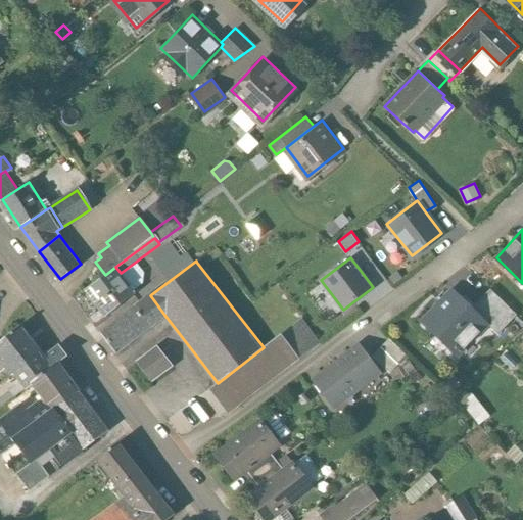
[(121,273),(115,267),(105,275),(86,290),(94,300),(90,303),(95,310),(99,306),(105,315),(135,292),(121,273)]
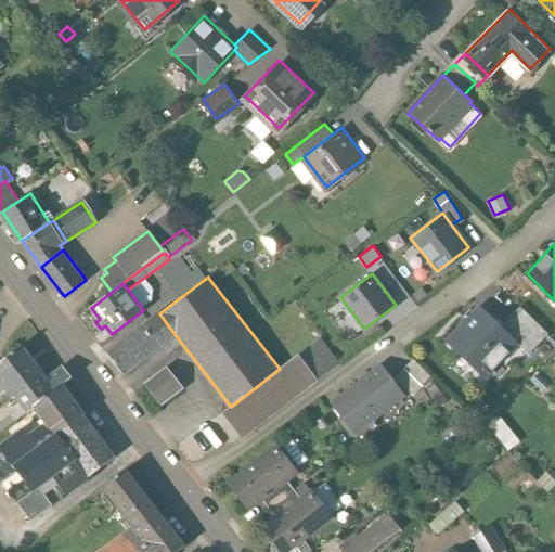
[(421,285),(411,292),(417,299),(426,293),(421,285)]
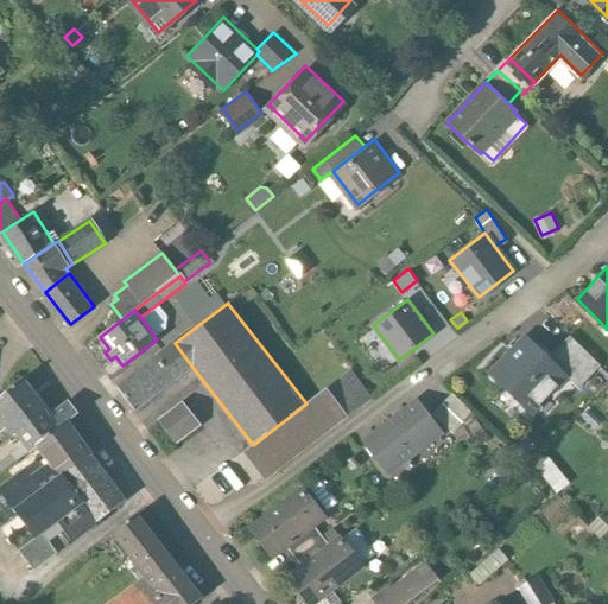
[(550,358),(525,335),(489,373),(531,412),(567,374),(550,358)]
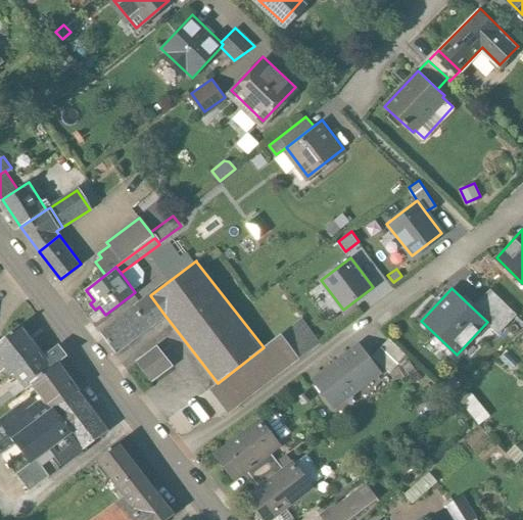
[(490,290),(473,309),(487,322),(498,332),(516,314),(490,290)]
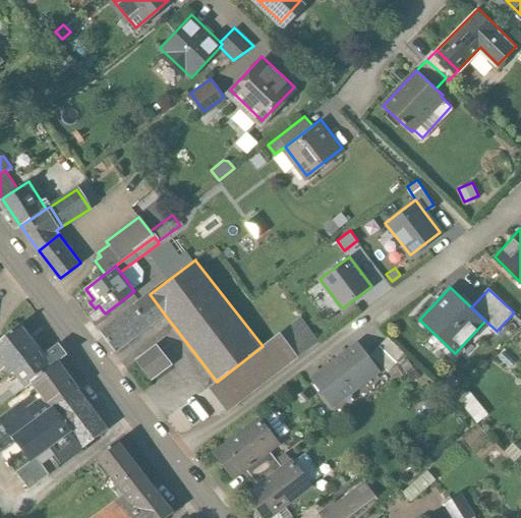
[(164,313),(150,294),(100,332),(114,351),(164,313)]
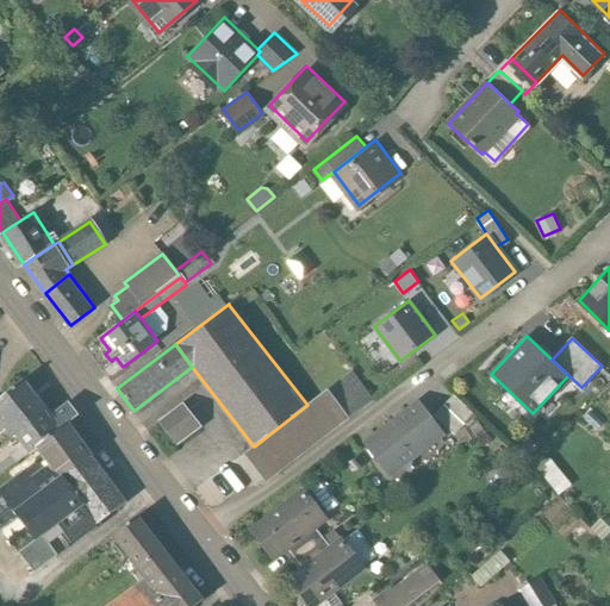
[(353,372),(330,388),(350,416),(373,399),(353,372)]
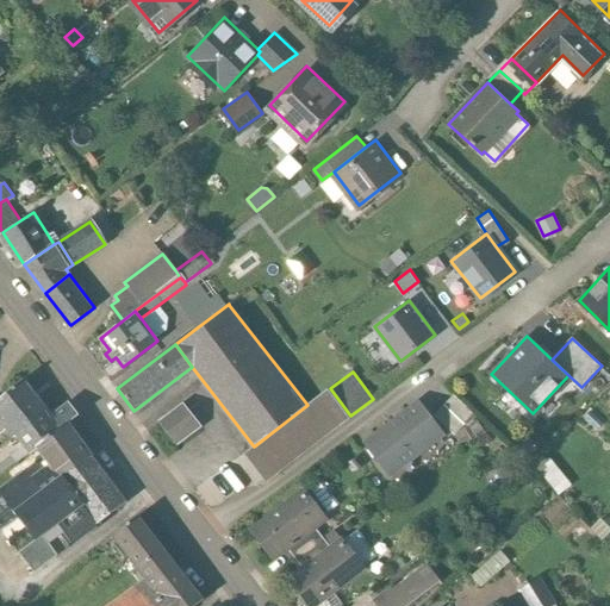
[(0,398),(0,430),(6,426),(10,431),(14,428),(45,404),(25,378),(0,398)]
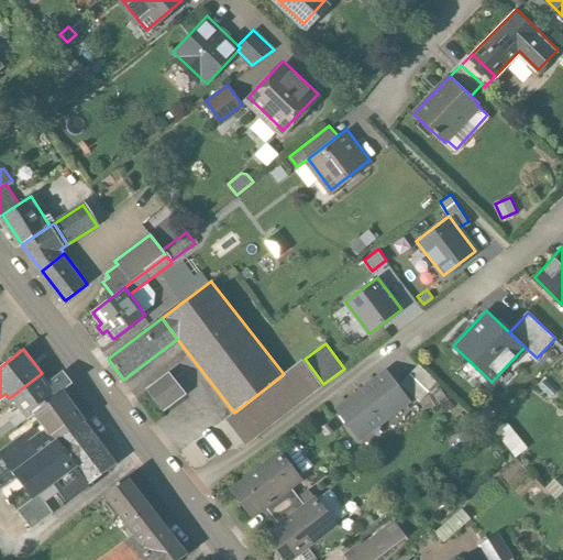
[(225,418),(245,445),(323,384),(305,359),(284,374),(234,413),(225,418)]
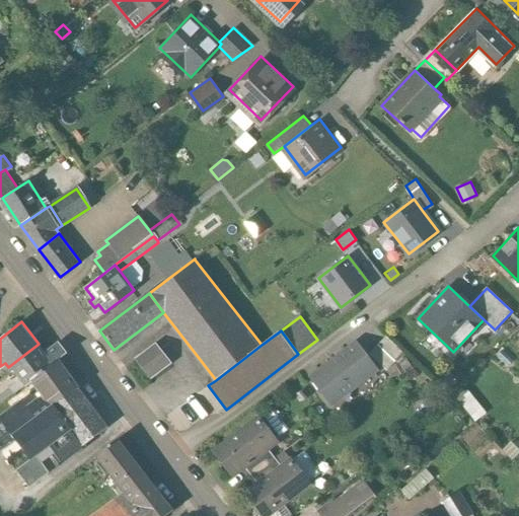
[(386,335),(378,343),(395,359),(404,352),(386,335)]
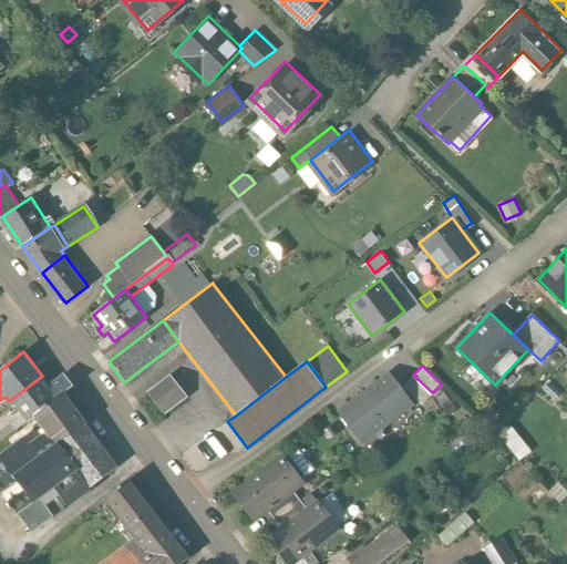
[(48,383),(42,376),(13,398),(30,419),(38,413),(64,393),(72,387),(61,372),(48,383)]
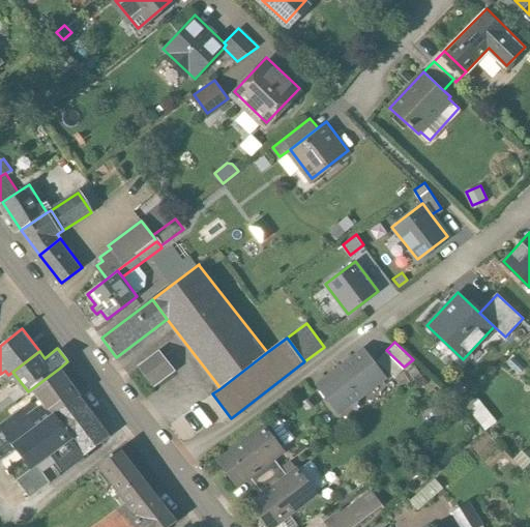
[(384,375),(363,348),(317,383),(337,411),(384,375)]
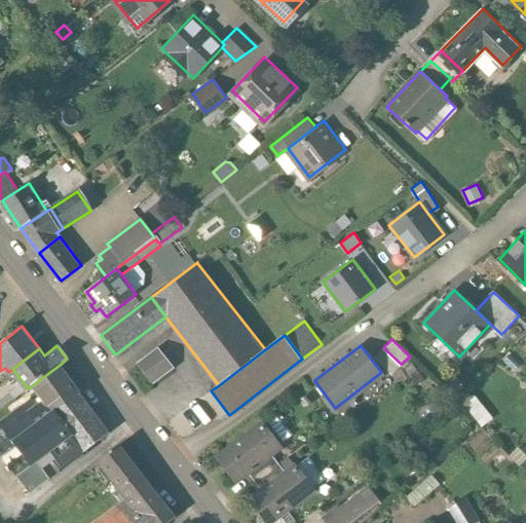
[(383,347),(375,357),(391,373),(401,364),(383,347)]
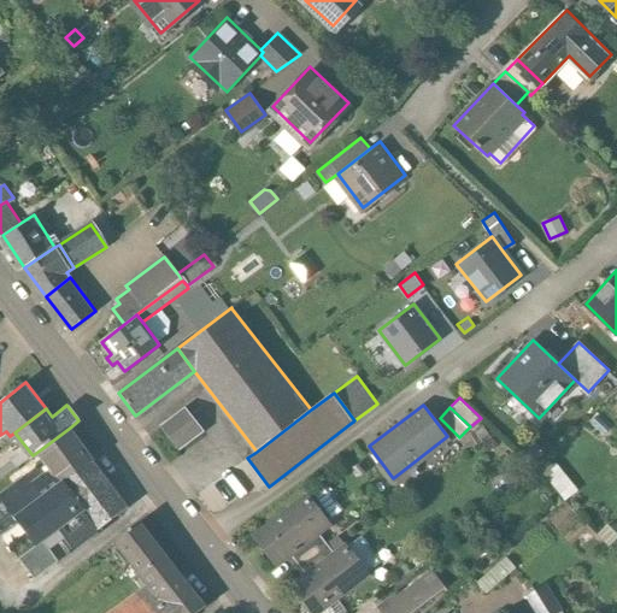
[(201,430),(186,411),(163,429),(178,448),(201,430)]
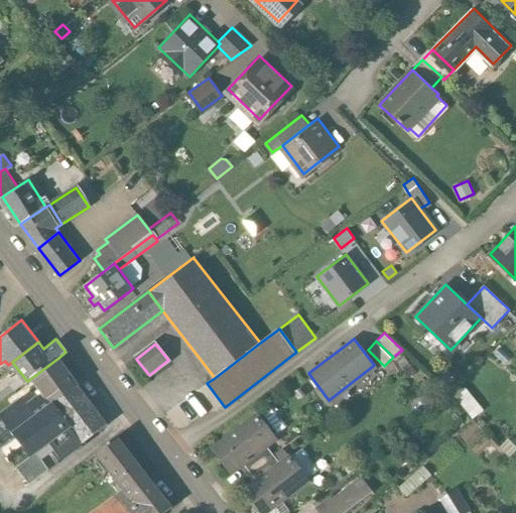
[(404,356),(394,362),(398,370),(408,364),(404,356)]
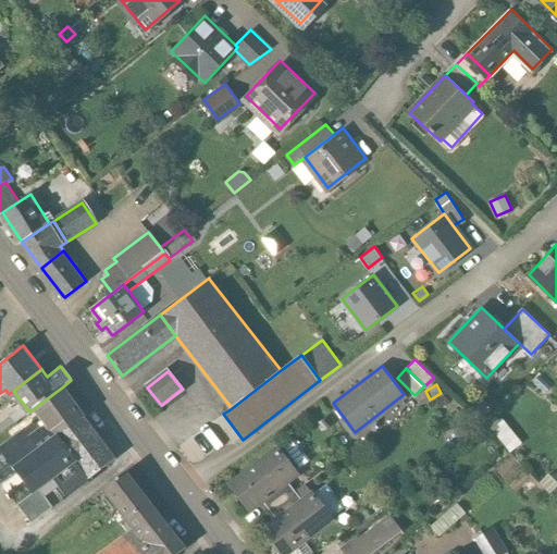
[(60,435),(85,416),(63,386),(37,406),(49,421),(60,435)]
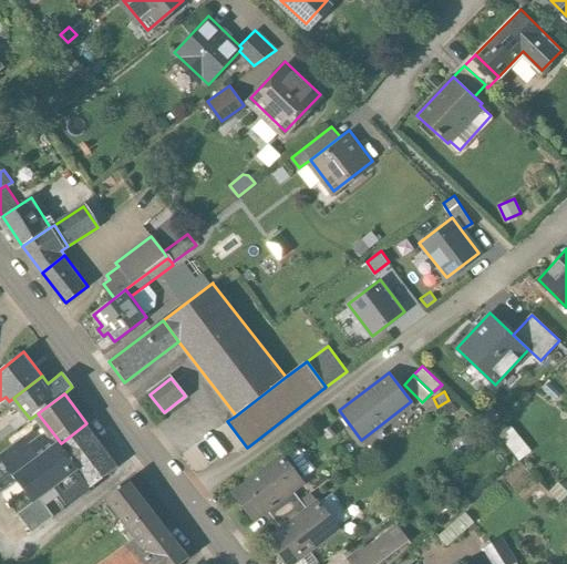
[(116,467),(86,423),(61,443),(76,467),(91,485),(116,467)]
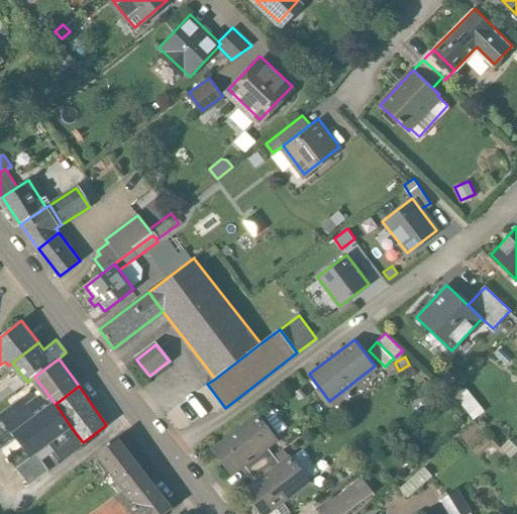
[(15,433),(56,404),(45,391),(27,404),(23,398),(1,415),(15,433)]
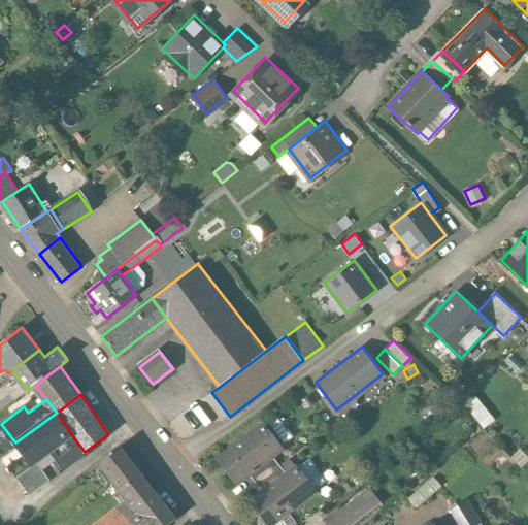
[(50,450),(71,434),(57,413),(15,443),(32,464),(35,462),(50,450)]
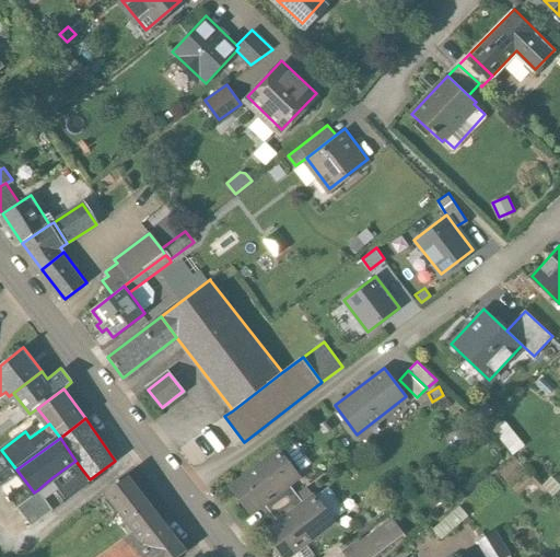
[(299,474),(279,447),(229,484),(249,511),(265,500),(289,482),(299,474)]
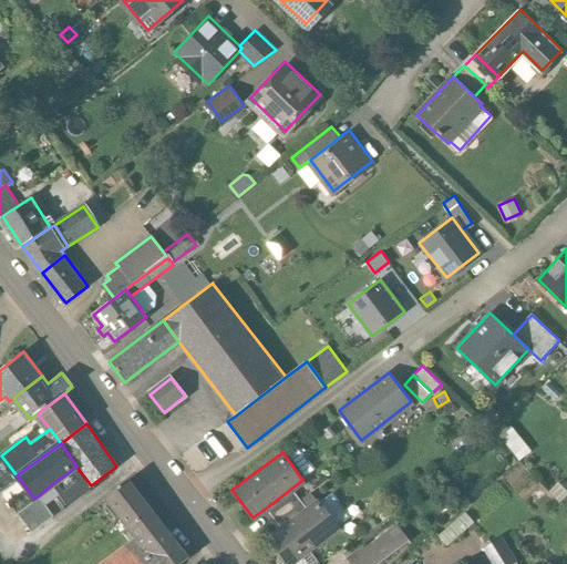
[(0,489),(17,475),(1,455),(0,455),(0,489)]
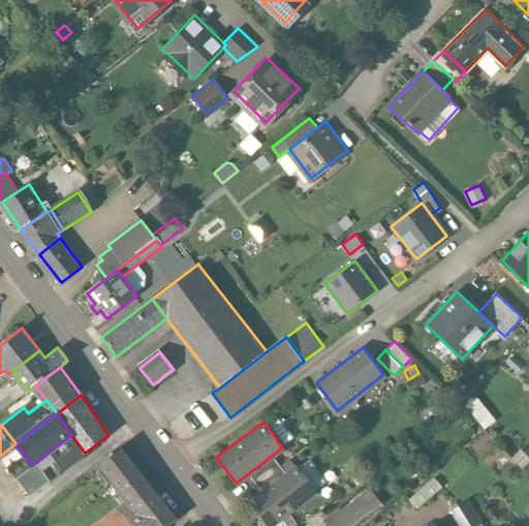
[(63,468),(85,453),(71,435),(50,451),(63,468)]
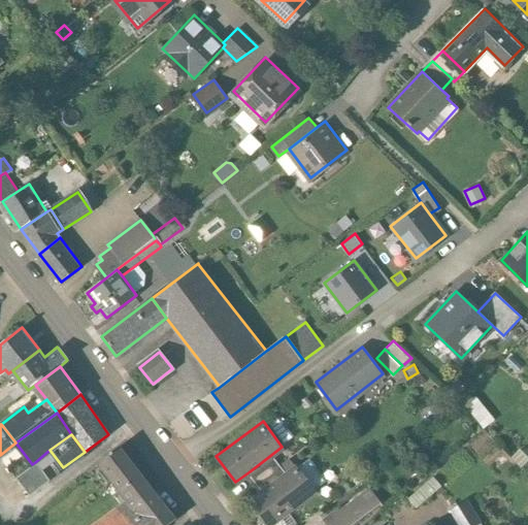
[(97,466),(123,500),(126,503),(149,486),(120,449),(97,466)]
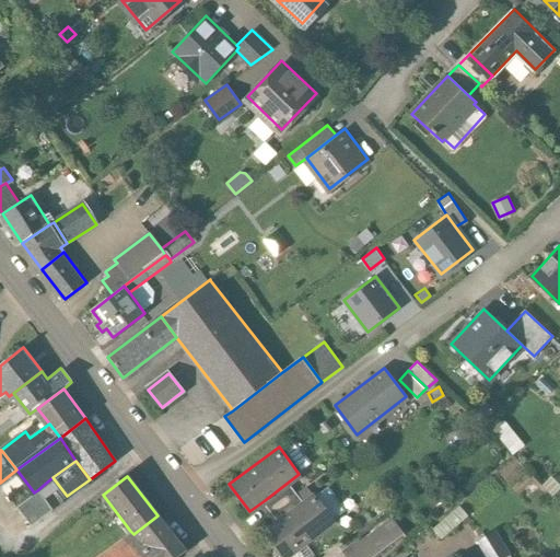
[(289,482),(265,500),(278,518),(303,499),(289,482)]
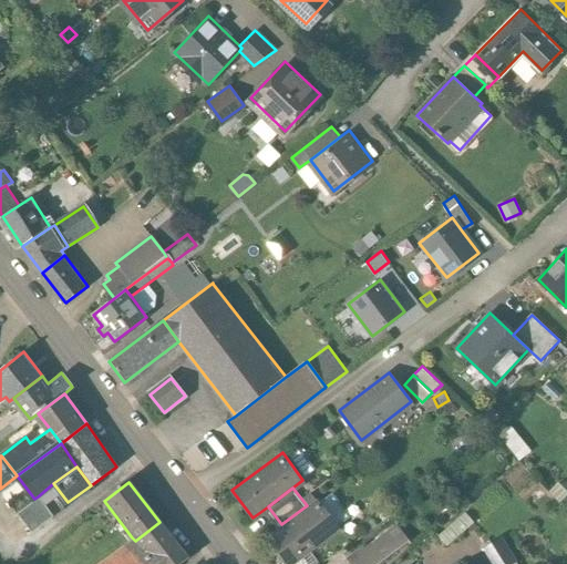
[(53,515),(38,496),(34,499),(18,512),(32,532),(53,515)]
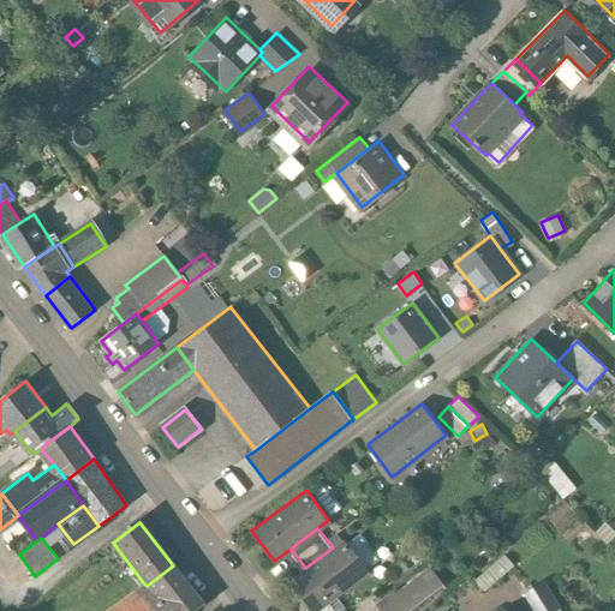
[(369,570),(345,539),(333,547),(305,568),(291,579),(314,610),(334,595),(369,570)]
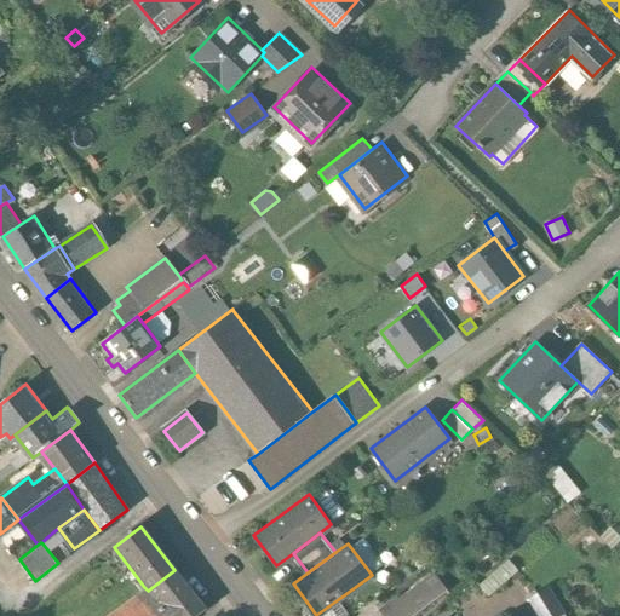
[(506,560),(481,586),(488,596),(516,571),(506,560)]
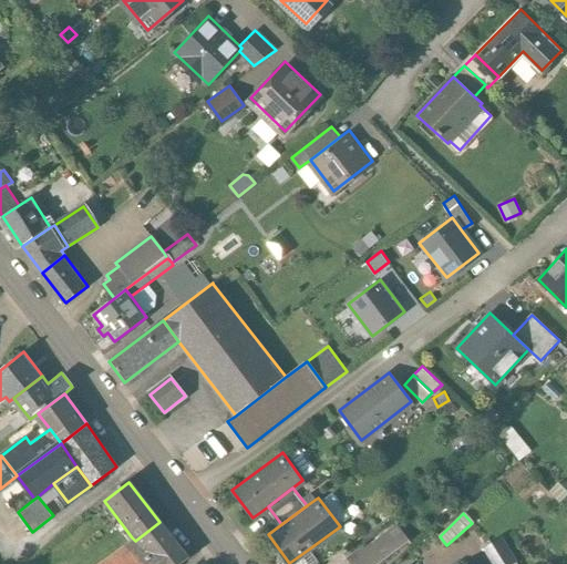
[(175,563),(185,556),(160,522),(135,541),(132,537),(96,563),(175,563)]
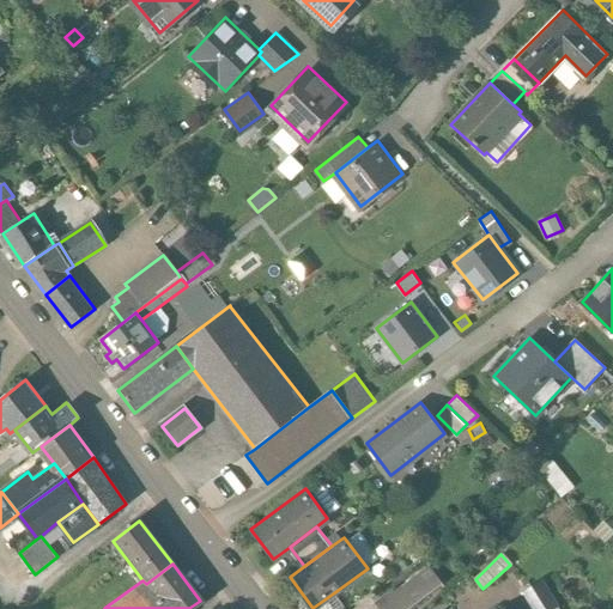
[(430,565),(376,600),(382,608),(404,608),(441,582),(430,565)]
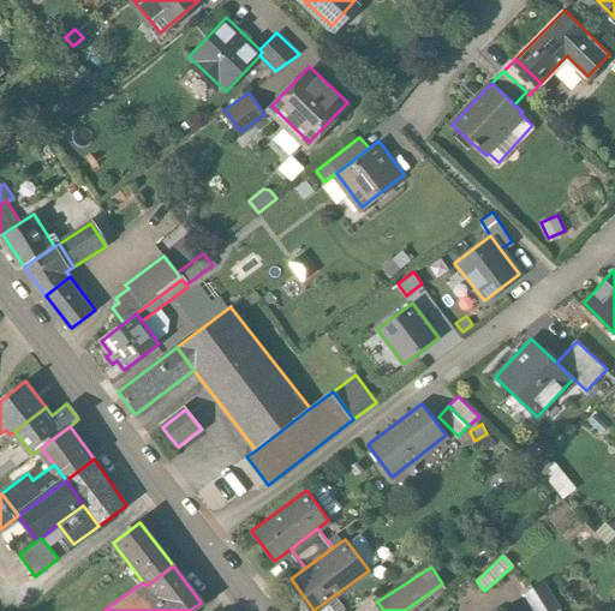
[(544,580),(524,592),(533,610),(550,610),(560,606),(544,580)]
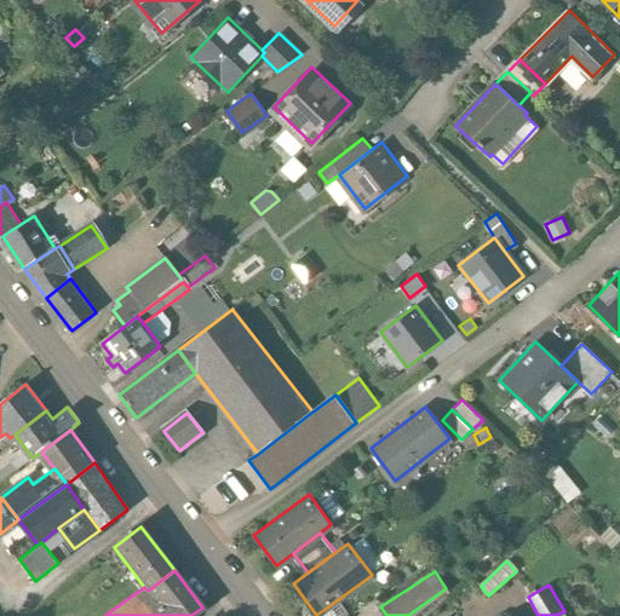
[(339,615),(345,612),(337,600),(316,615),(339,615)]
